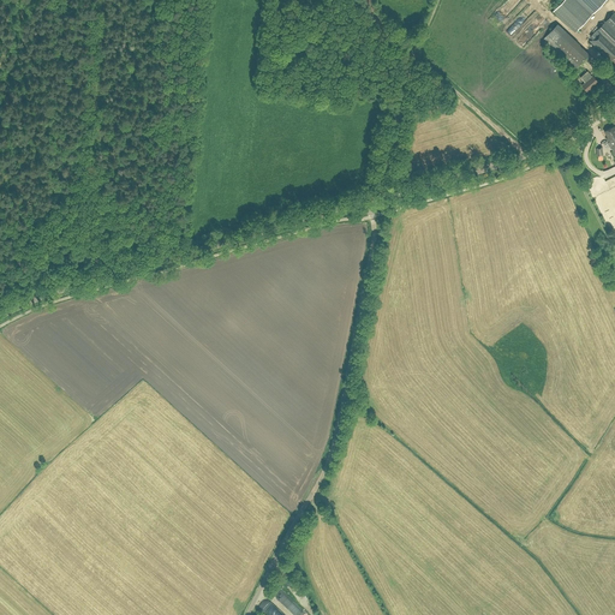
[(604,0),(563,0),(553,12),(574,33),(604,0)]
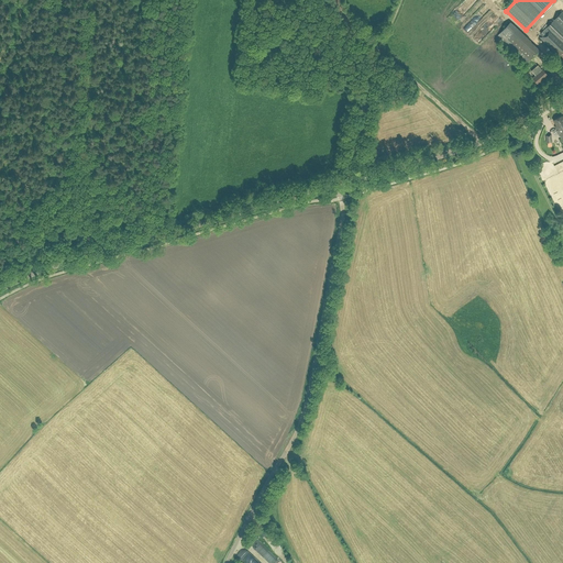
[(562,57),(562,11),(540,34),(542,35),(540,37),(542,40),(558,55),(559,54),(562,57)]
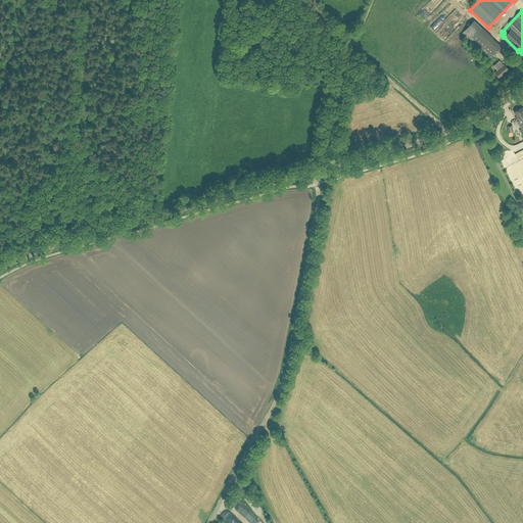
[(474,19),(463,33),(490,58),(502,45),(474,19)]
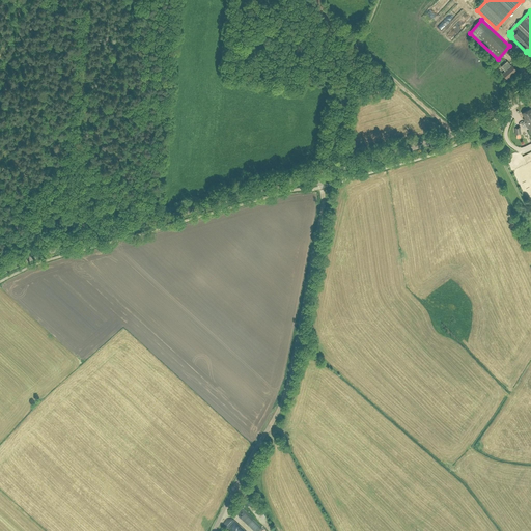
[(511,65),(507,61),(501,66),(505,71),(503,73),(508,79),(516,71),(511,65)]
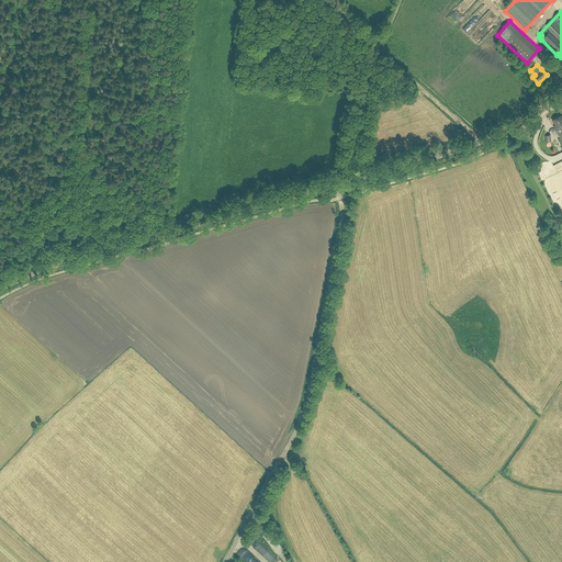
[(268,561),(273,555),(258,540),(253,544),(268,561)]
